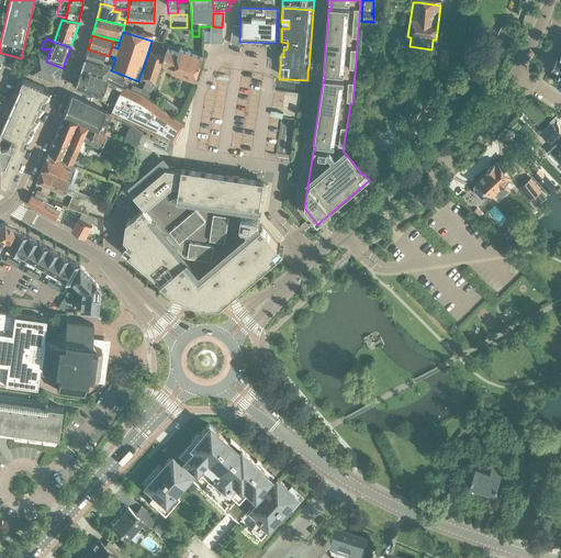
[(102,67),(105,55),(88,49),(85,62),(102,67)]
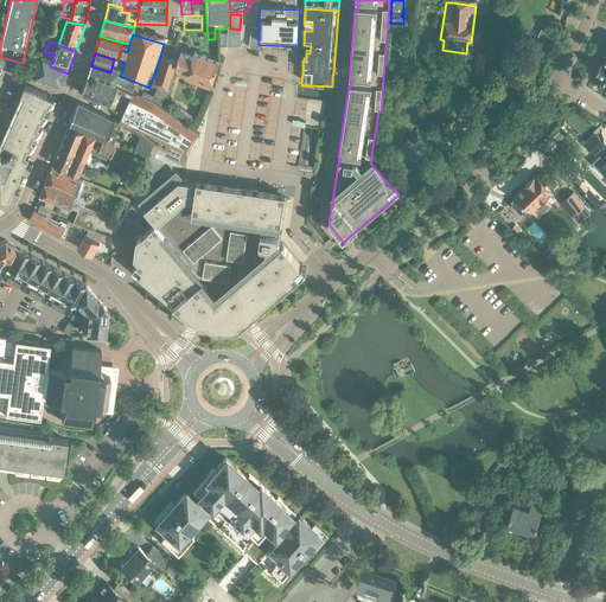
[(219,65),(205,61),(193,56),(191,62),(179,57),(174,71),(186,76),(184,81),(210,90),(219,65)]
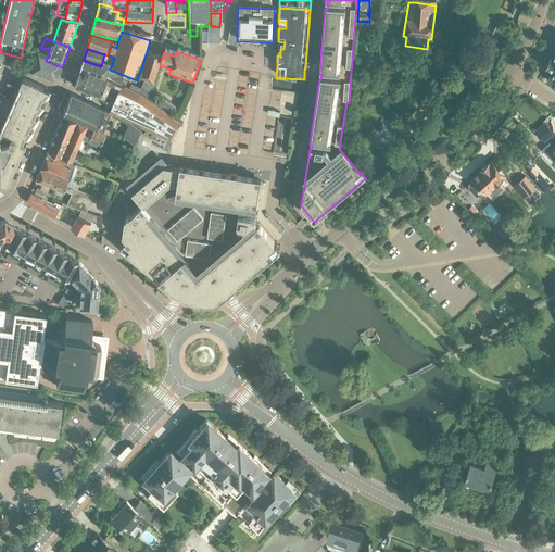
[(554,54),(552,61),(551,60),(545,71),(546,71),(547,72),(545,75),(552,78),(551,79),(554,82),(554,54)]
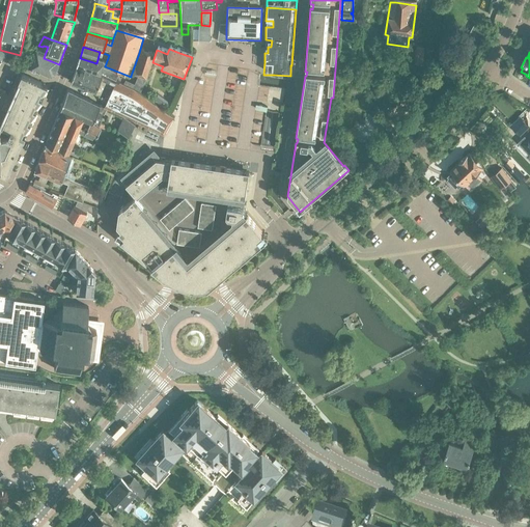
[(131,76),(131,77),(145,82),(154,57),(139,53),(131,76)]
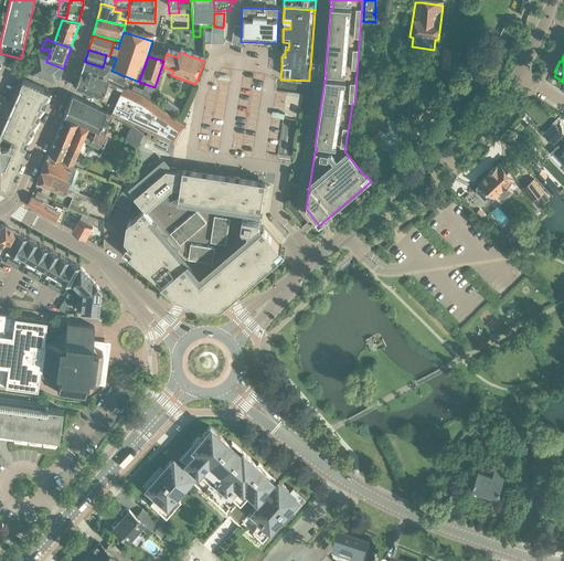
[(63,69),(46,62),(36,59),(34,65),(32,72),(30,76),(56,86),(63,69)]
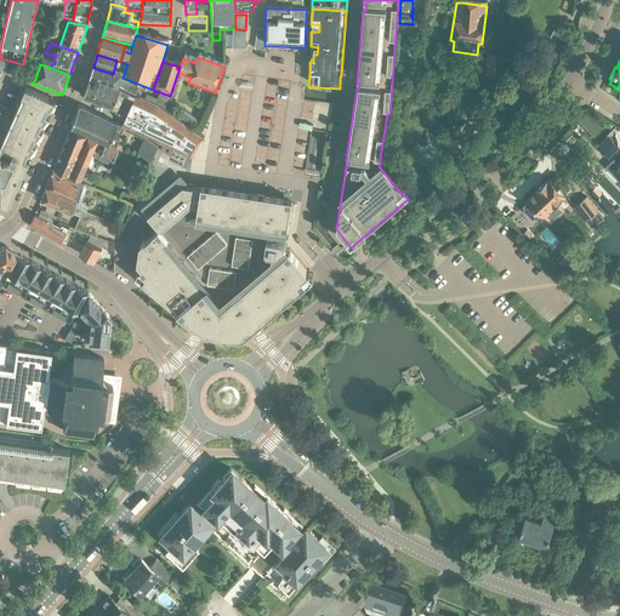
[(118,90),(135,98),(138,90),(119,83),(120,77),(94,68),(89,81),(118,90)]
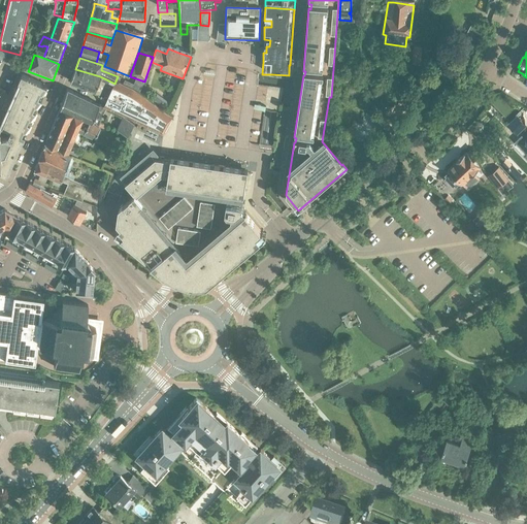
[(75,69),(69,86),(95,95),(95,94),(99,96),(98,99),(101,100),(101,102),(105,104),(114,84),(102,77),(101,78),(75,69)]
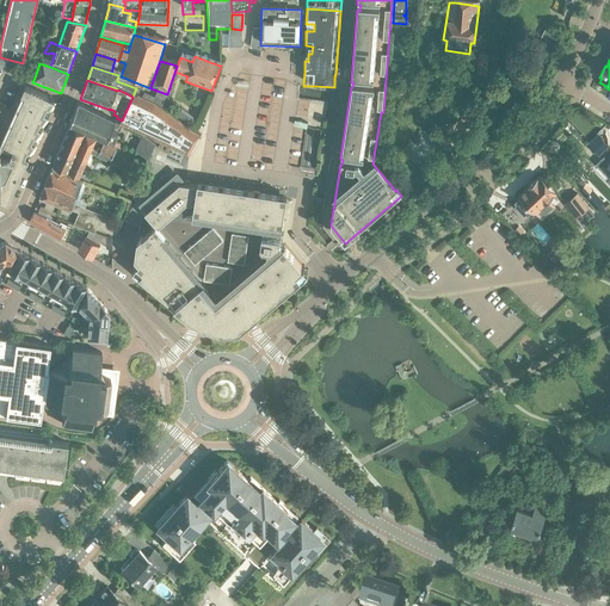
[(0,203),(8,206),(54,103),(24,90),(20,98),(22,98),(0,144),(0,203)]
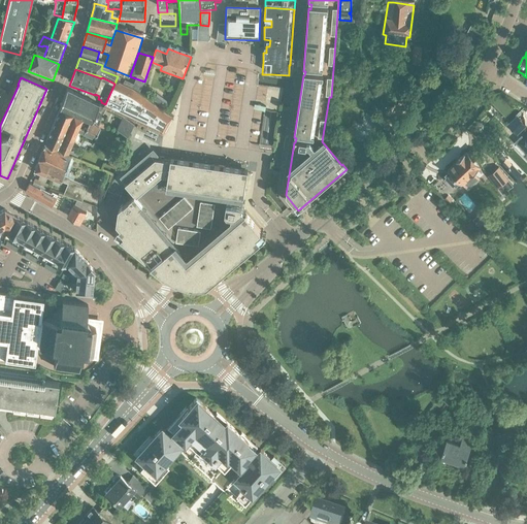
[(119,231),(113,237),(162,277),(175,285),(191,289),(206,289),(266,238),(262,233),(261,233),(241,210),(251,148),(265,151),(271,152),(281,95),(191,82),(177,165),(155,161),(125,187),(134,198),(118,211),(116,227),(119,231)]
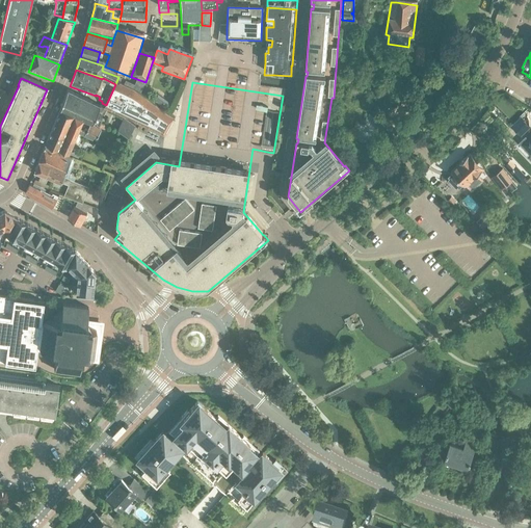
[(134,94),(124,88),(115,84),(106,105),(103,111),(106,112),(125,121),(135,126),(163,139),(174,122),(134,94)]
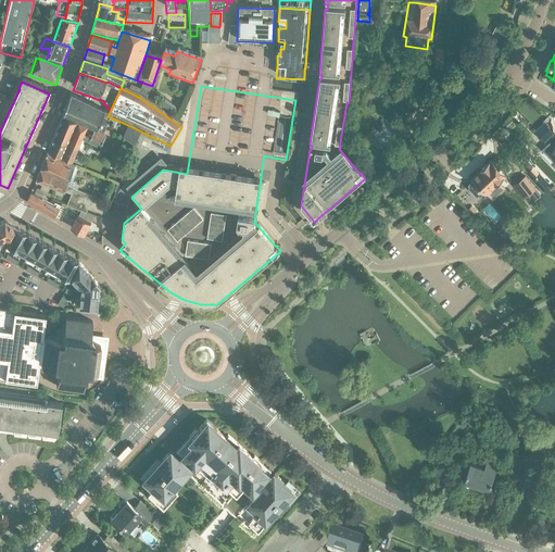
[(129,92),(140,98),(142,93),(131,88),(129,92)]
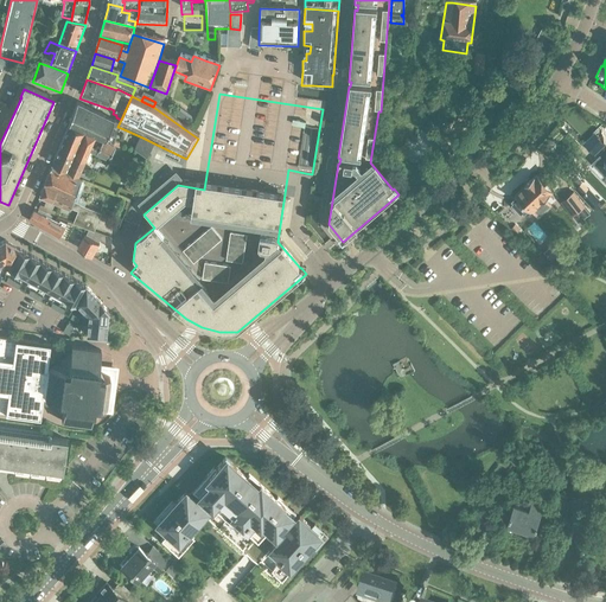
[(77,107),(69,129),(96,141),(103,145),(108,147),(112,149),(121,128),(117,127),(114,125),(77,107)]
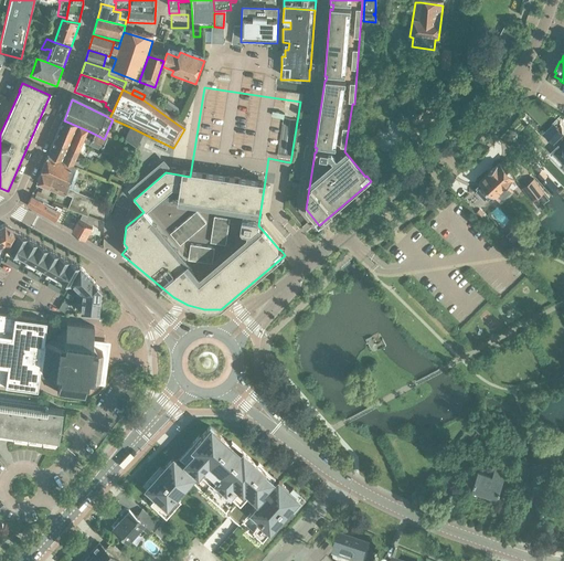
[(64,120),(49,158),(73,168),(83,172),(84,169),(74,165),(83,144),(89,146),(100,152),(107,141),(104,139),(100,137),(96,135),(93,140),(91,138),(88,141),(85,140),(89,131),(64,120)]
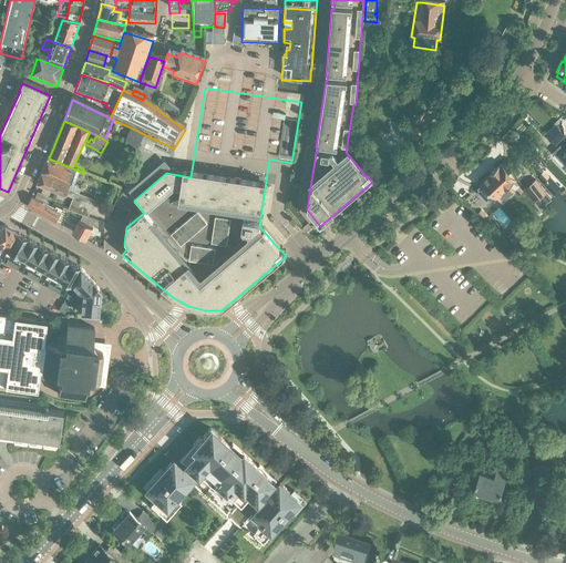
[(133,129),(125,144),(137,150),(144,134),(133,129)]
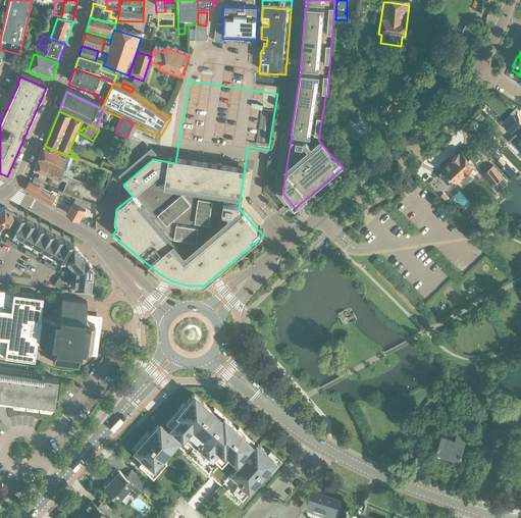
[(510,119),(502,127),(510,136),(518,128),(510,119)]
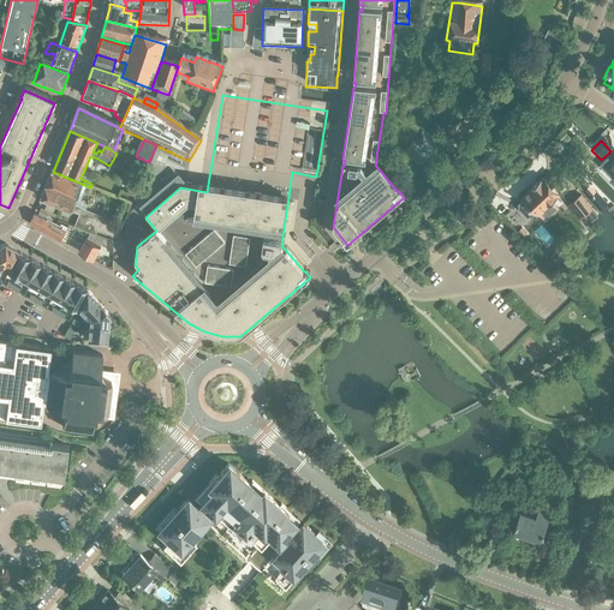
[(45,190),(76,204),(82,187),(52,174),(45,190)]
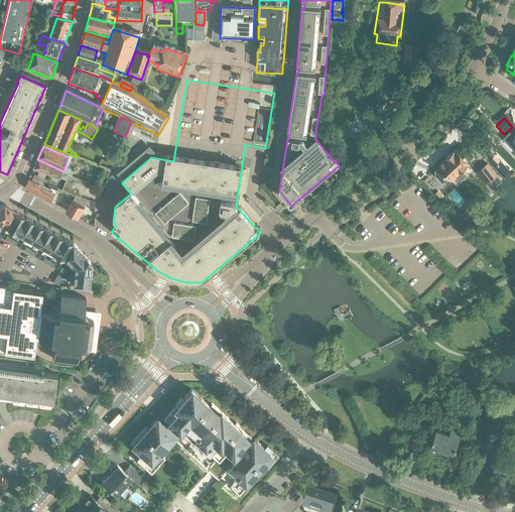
[(435,176),(433,178),(441,186),(443,184),(444,186),(448,182),(451,183),(452,182),(459,175),(463,172),(468,168),(467,167),(469,166),(468,165),(473,161),(461,148),(456,153),(456,152),(454,153),(445,161),(437,169),(438,171),(434,175),(435,176)]
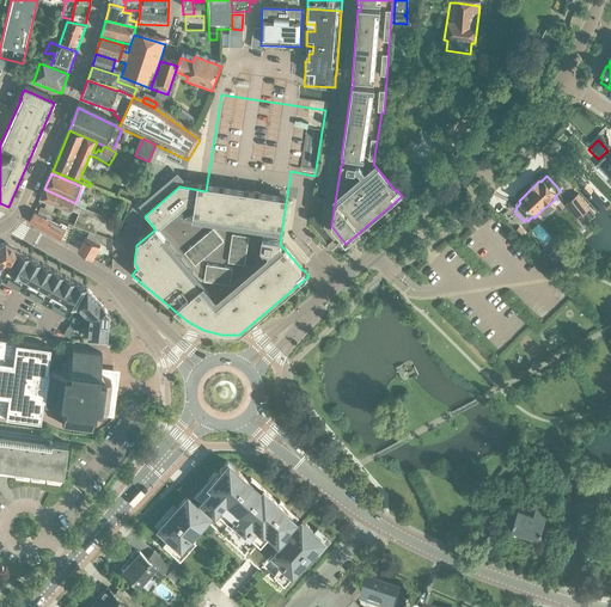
[(126,195),(134,198),(139,186),(130,183),(126,195)]
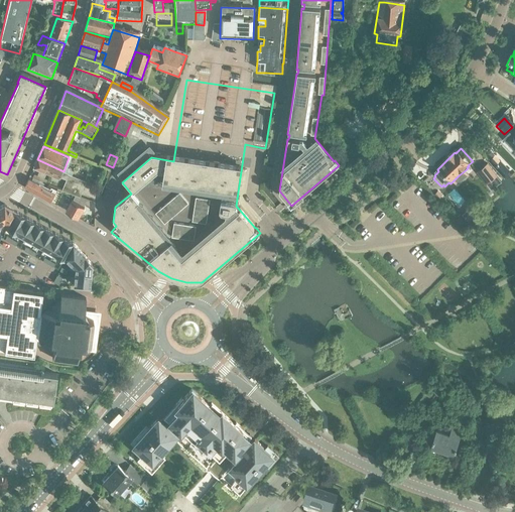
[(59,180),(61,175),(63,171),(37,159),(33,169),(39,172),(47,175),(59,180)]
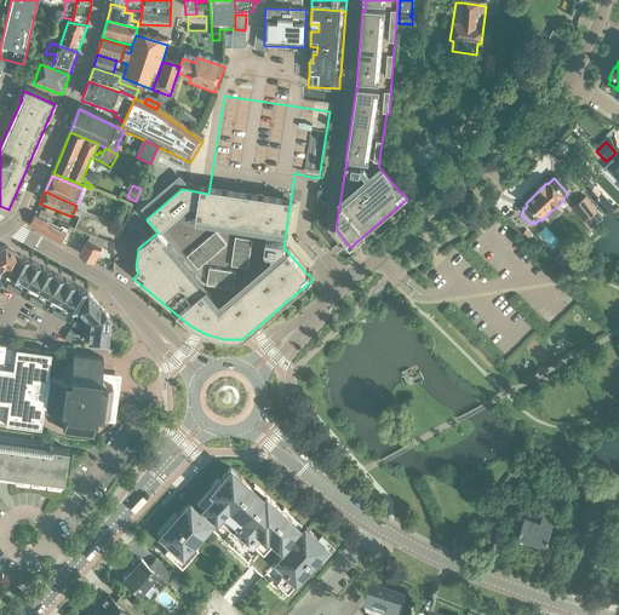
[(585,201),(573,211),(589,231),(602,222),(585,201)]
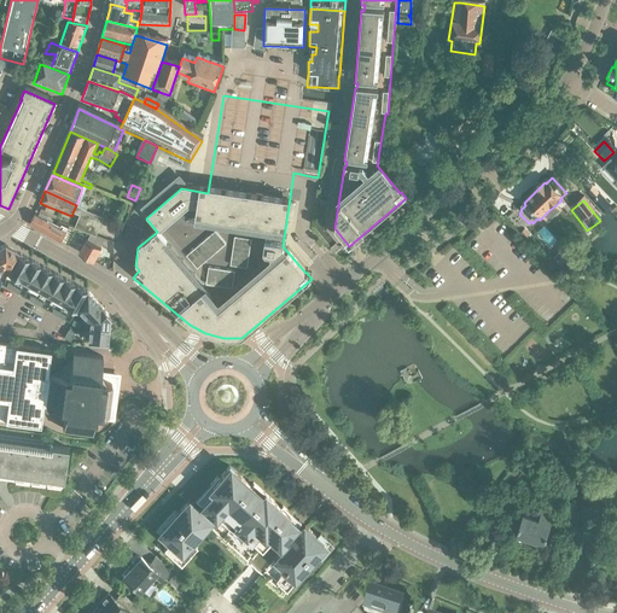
[(52,219),(57,210),(47,206),(44,215),(40,214),(38,220),(52,227),(56,220),(52,219)]
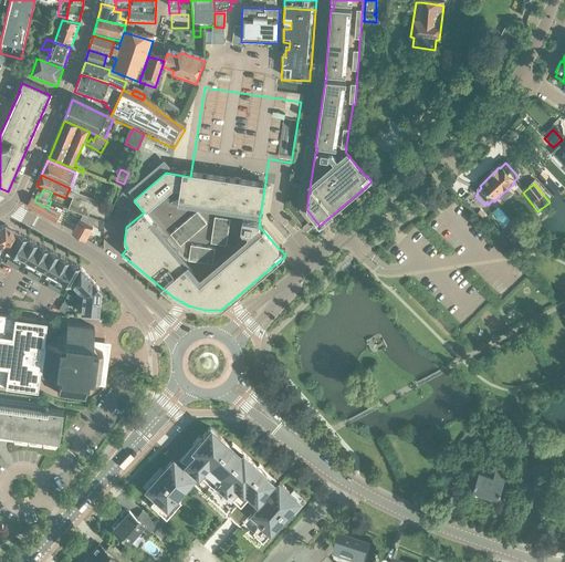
[(67,193),(65,198),(73,201),(67,215),(86,221),(94,204),(75,196),(74,195),(67,193)]
